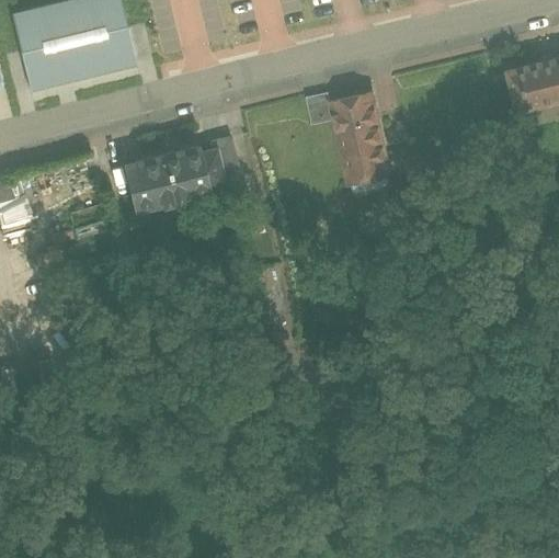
[(31,92),(137,67),(121,0),(71,0),(12,14),(22,54),(31,92)]
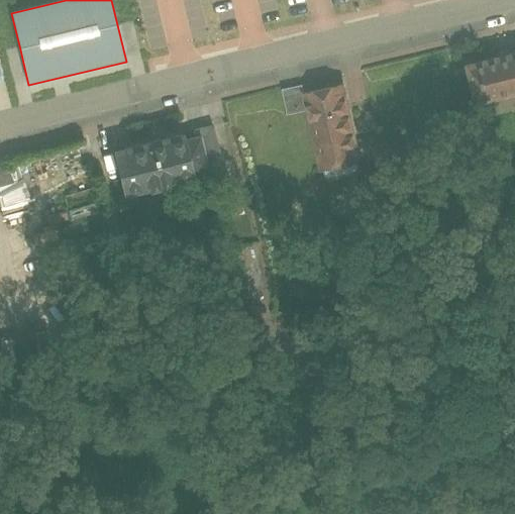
[(514,41),(464,55),(476,104),(514,94),(514,41)]
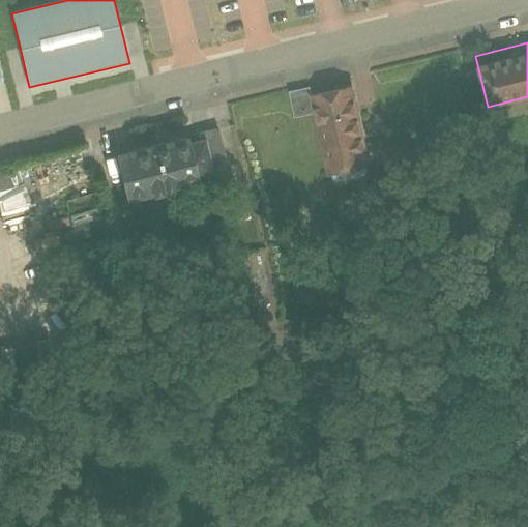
[(354,85),(310,94),(309,90),(289,94),(295,119),(314,116),(328,179),(372,170),(354,85)]
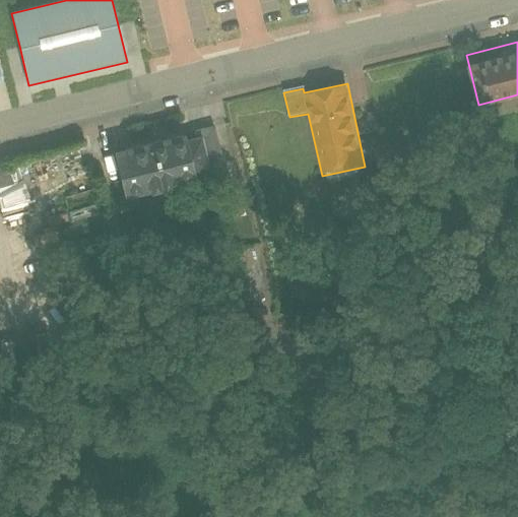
[(188,139),(114,155),(125,204),(199,187),(188,139)]
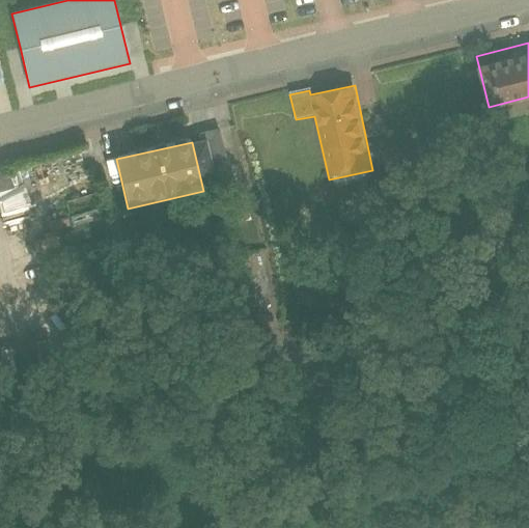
[(0,177),(0,214),(28,210),(23,174),(0,177)]
